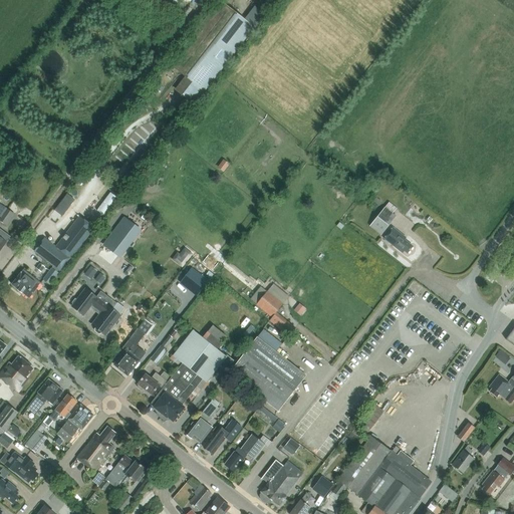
[(255,29),(254,28),(223,3),(173,67),(196,85),(187,97),(195,104),(255,29)]
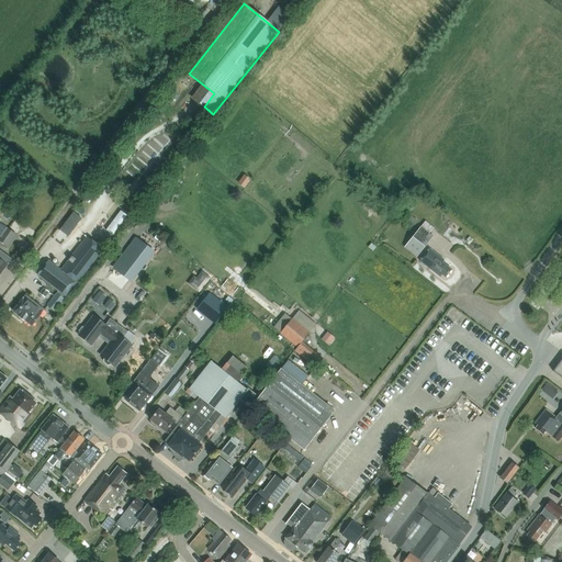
[(111,237),(124,221),(117,216),(105,232),(111,237)]
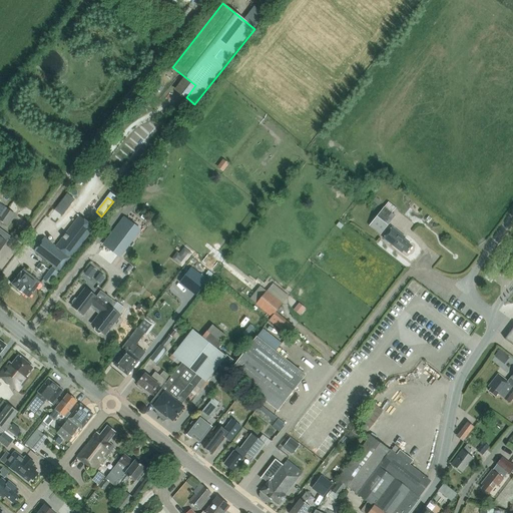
[(68,204),(61,199),(47,217),(53,222),(68,204)]
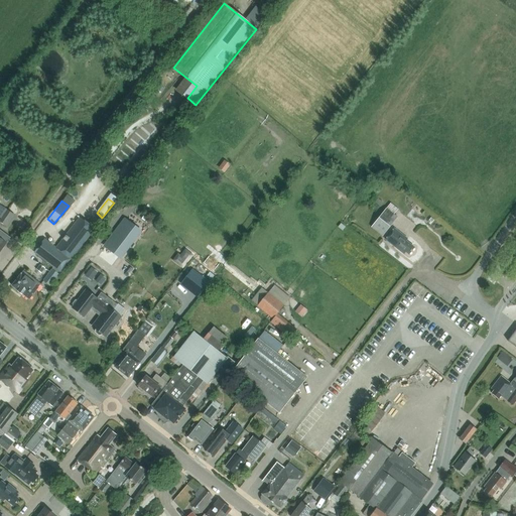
[(383,234),(397,217),(386,208),(372,226),(383,234)]
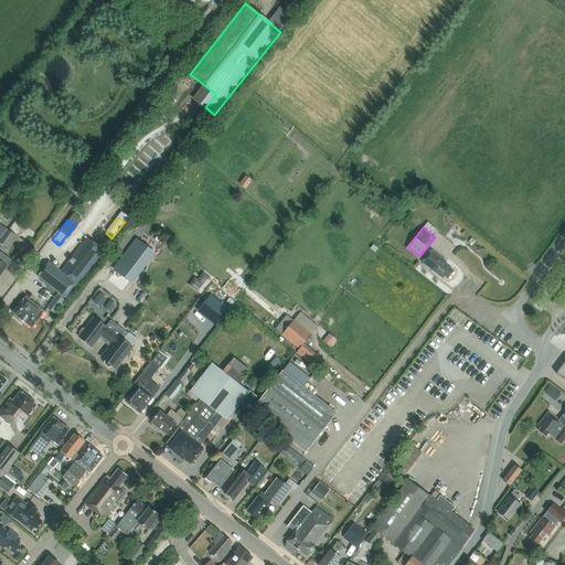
[(8,230),(0,240),(0,242),(6,246),(14,234),(8,230)]
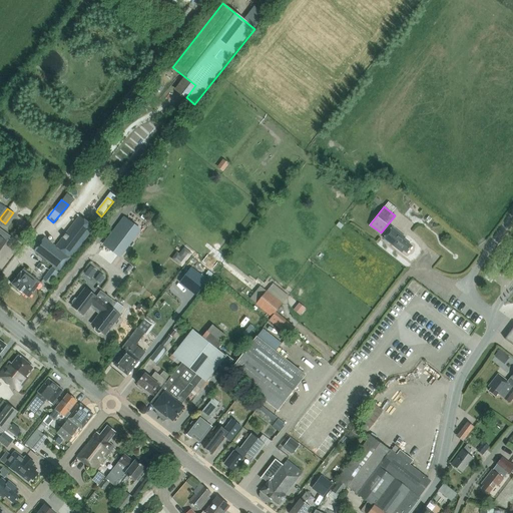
[(55,246),(44,237),(34,250),(60,271),(70,258),(71,259),(94,228),(79,216),(55,246)]
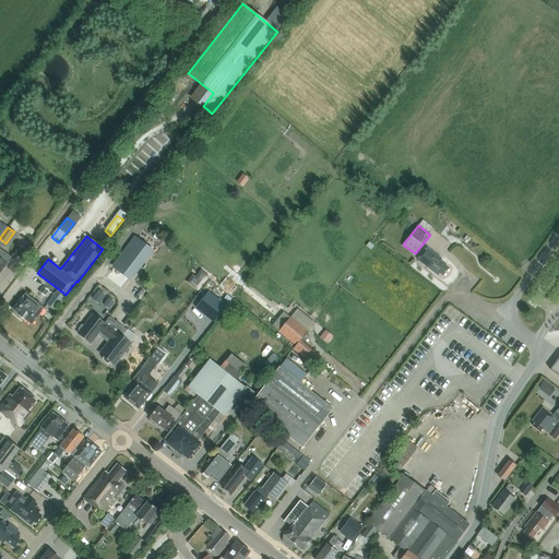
[(134,237),(113,265),(131,280),(154,251),(134,237)]
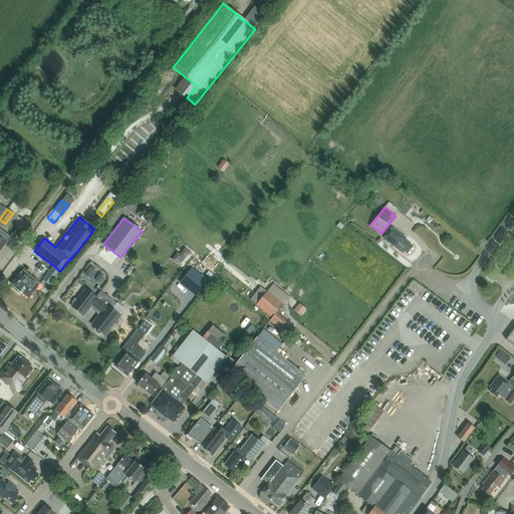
[(405,250),(408,253),(413,246),(405,240),(407,238),(393,227),(384,238),(403,253),(405,250)]
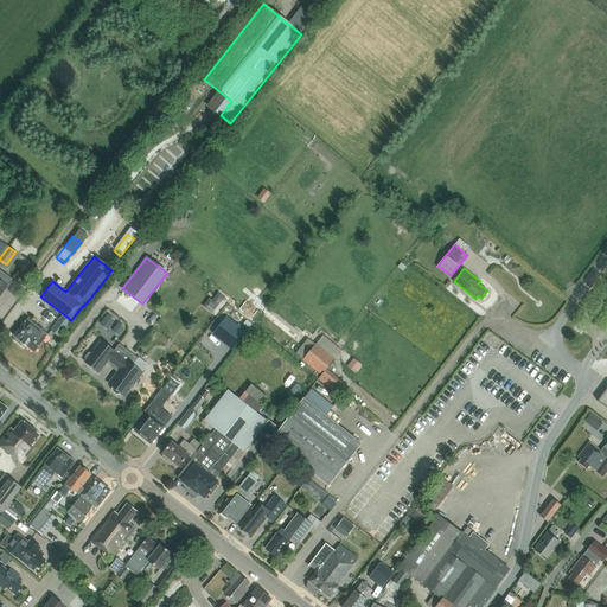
[(0,270),(0,294),(12,280),(0,270)]
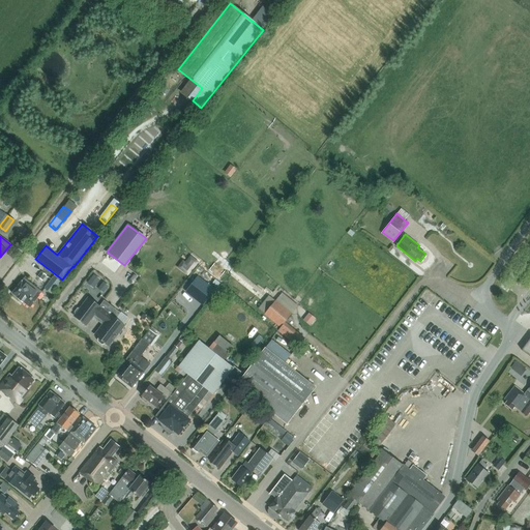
[(158,254),(167,244),(159,237),(150,245),(158,254)]
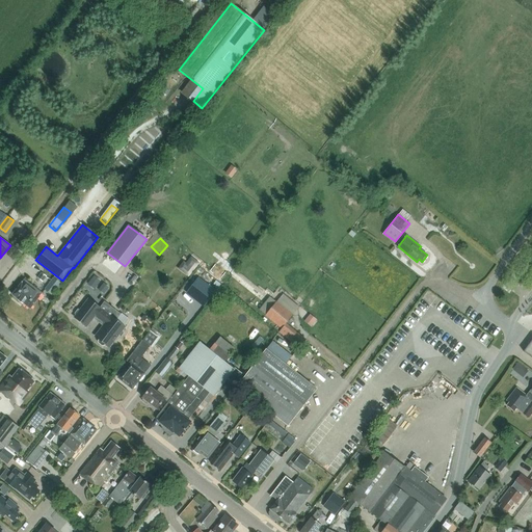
[(100,281),(95,276),(90,282),(96,287),(100,281)]
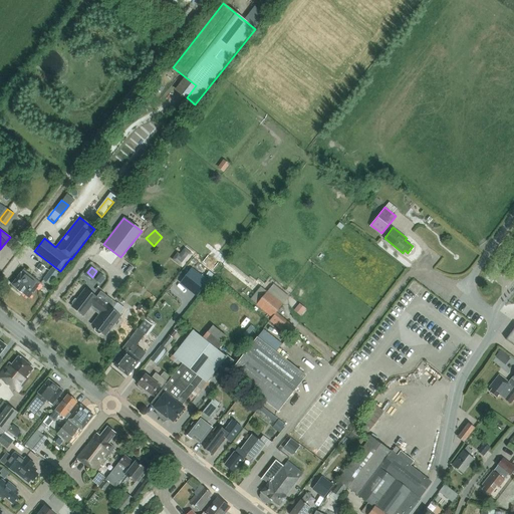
[(43,279),(50,284),(58,273),(51,268),(43,279)]
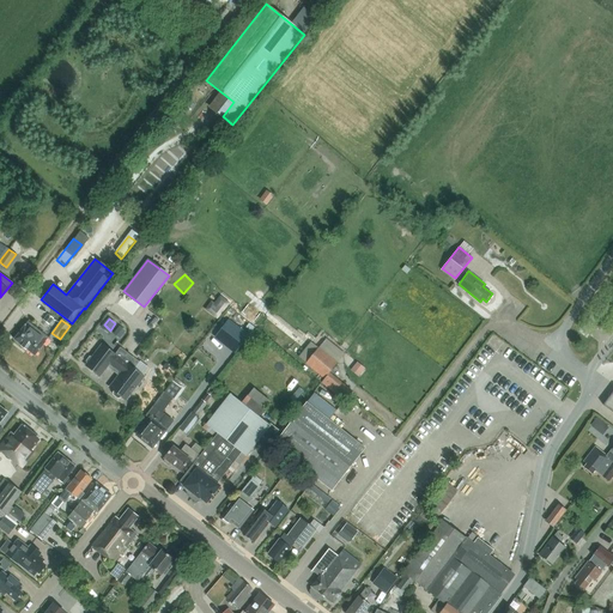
[(23,346),(23,347),(26,351),(28,350),(35,356),(49,338),(28,321),(14,339),(23,346)]
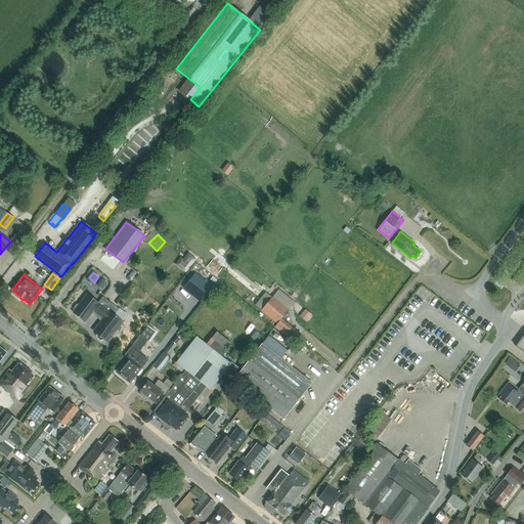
[(185,288),(202,301),(212,288),(195,275),(185,288)]
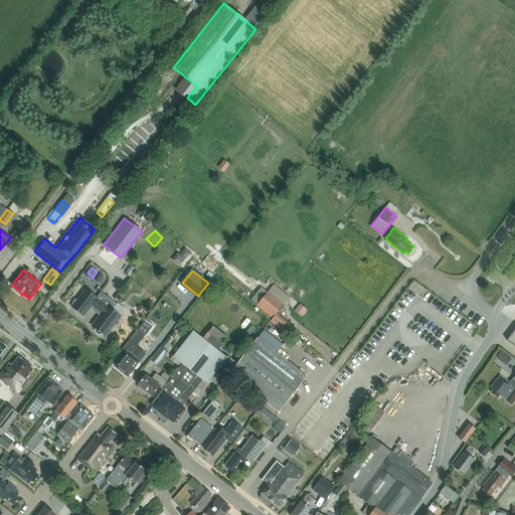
[(101,275),(96,281),(100,284),(105,278),(101,275)]
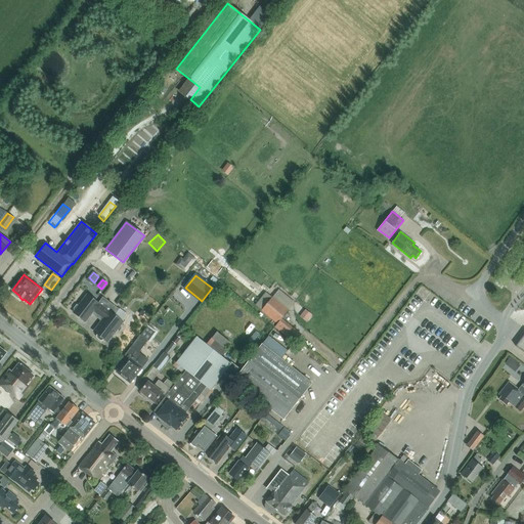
[(106,341),(112,334),(113,334),(116,331),(117,332),(119,332),(121,329),(121,325),(120,325),(123,321),(114,315),(119,309),(102,297),(98,303),(88,295),(79,305),(78,305),(76,305),(74,308),(74,311),(75,311),(74,313),(84,321),(91,312),(92,312),(94,309),(104,317),(101,321),(99,323),(100,324),(94,333),(97,335),(96,336),(97,338),(100,340),(102,340),(103,339),(106,341)]
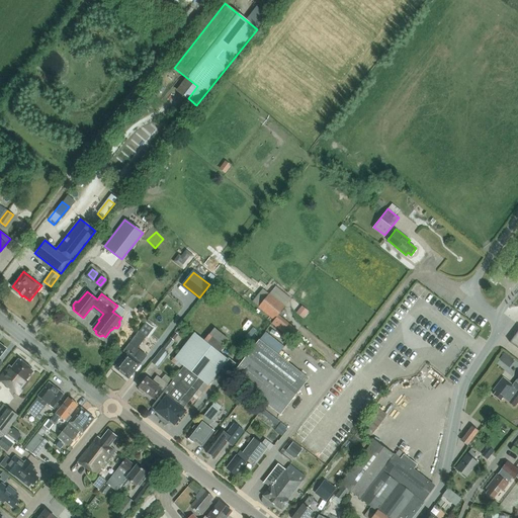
[(274,321),(285,307),(269,293),(258,308),(274,321)]
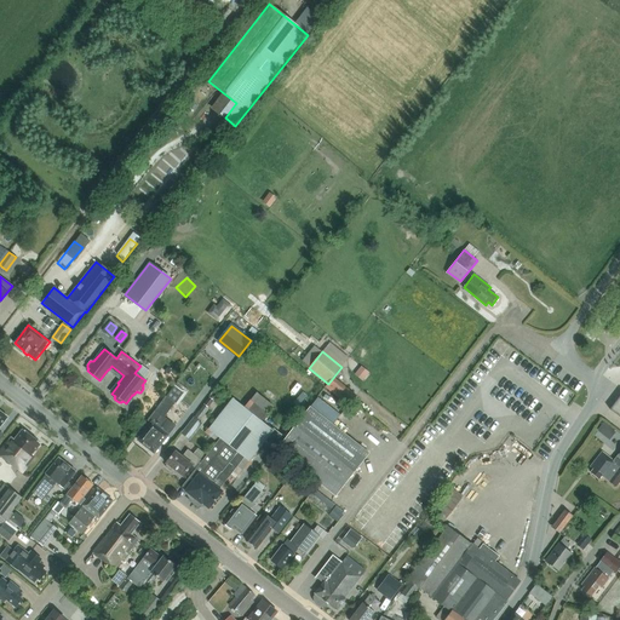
[(360,365),(354,373),(362,380),(368,372),(360,365)]
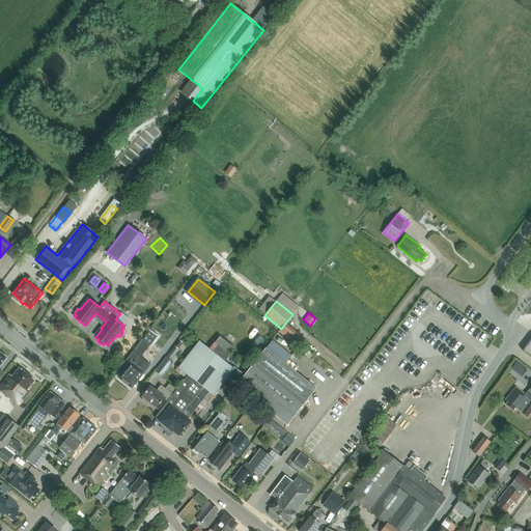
[(217,334),(207,347),(223,359),(232,346),(217,334)]
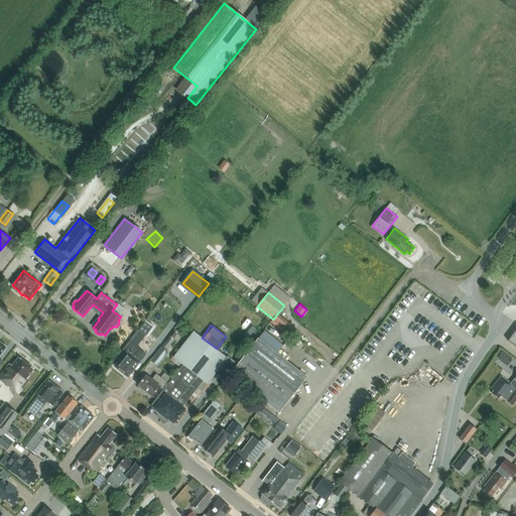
[(126,352),(115,366),(128,377),(145,355),(136,348),(145,336),(137,330),(123,349),(126,352)]
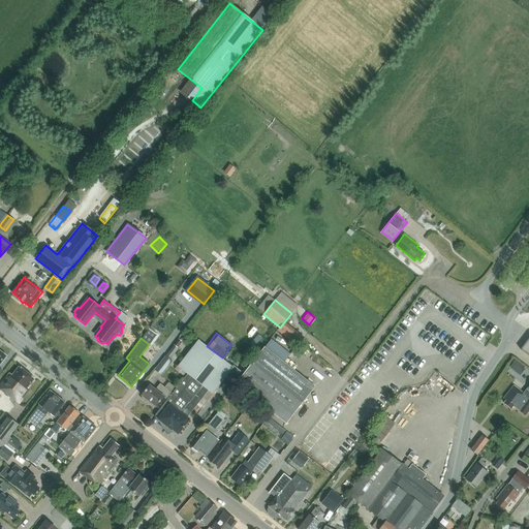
[(179,339),(174,345),(178,348),(182,342),(179,339)]
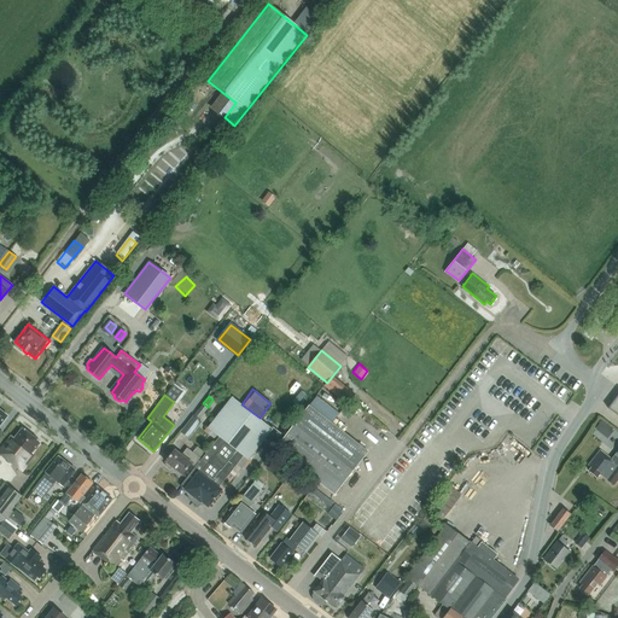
[(263,441),(275,449),(285,437),(273,427),(272,429),(232,397),(208,429),(219,436),(216,439),(200,459),(194,467),(196,466),(202,471),(199,474),(198,473),(186,490),(200,501),(202,501),(209,506),(214,500),(215,500),(220,494),(219,493),(221,490),(217,488),(237,465),(242,468),(263,441)]
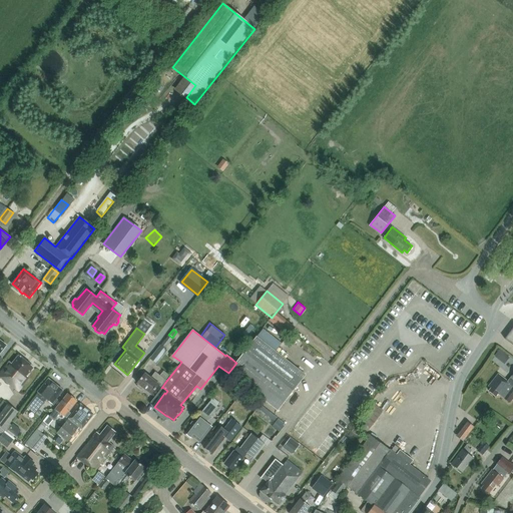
[(257,337),(236,363),(228,373),(278,411),(306,375),(257,337)]
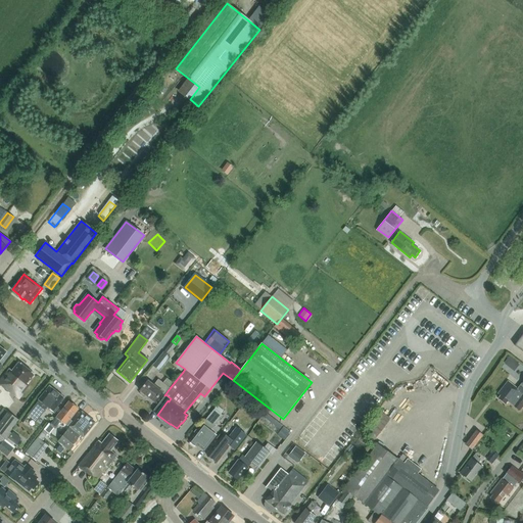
[(159,371),(171,357),(163,352),(153,367),(159,371)]
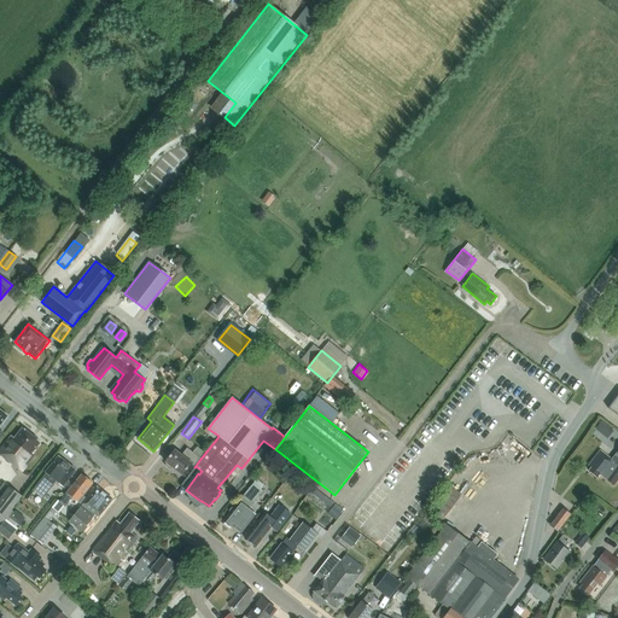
[(604,441),(611,427),(599,421),(592,433),(604,441)]
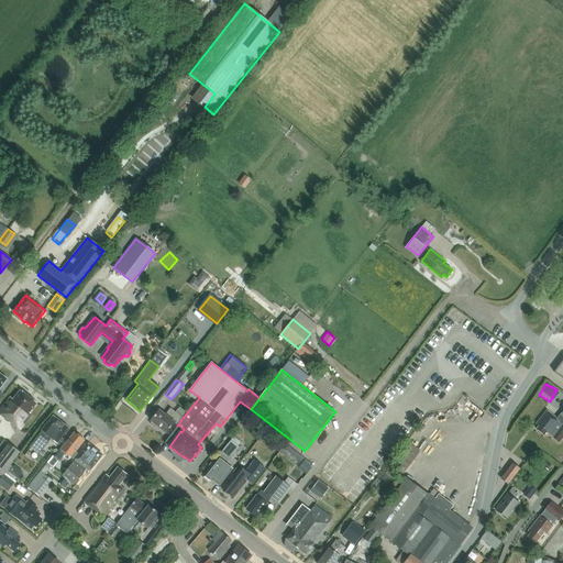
[(188,389),(186,393),(190,396),(197,400),(199,397),(189,390),(188,389)]
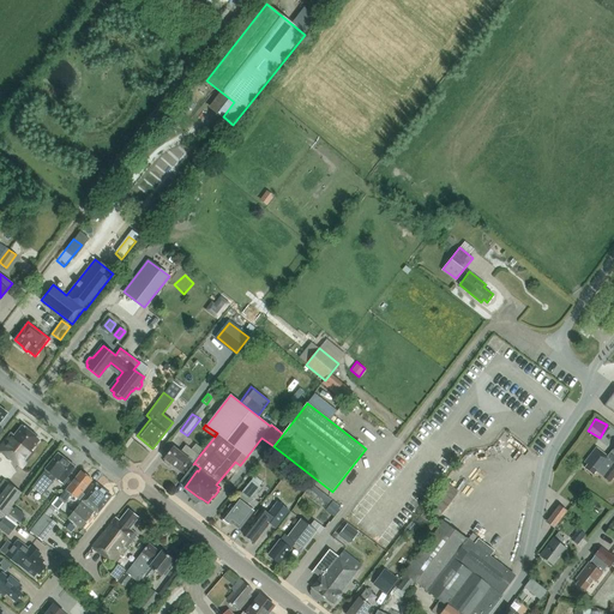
[(32,450),(40,439),(23,426),(14,435),(11,433),(0,446),(0,450),(22,468),(35,451),(32,450)]
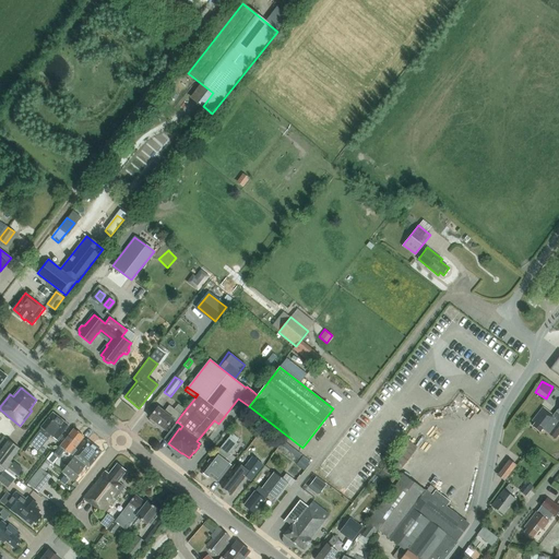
[(428,402),(439,397),(437,392),(426,396),(428,402)]
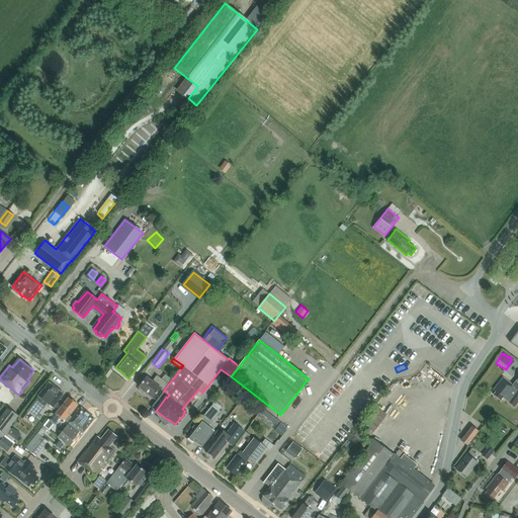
[(385,366),(380,376),(386,379),(392,368),(385,366)]
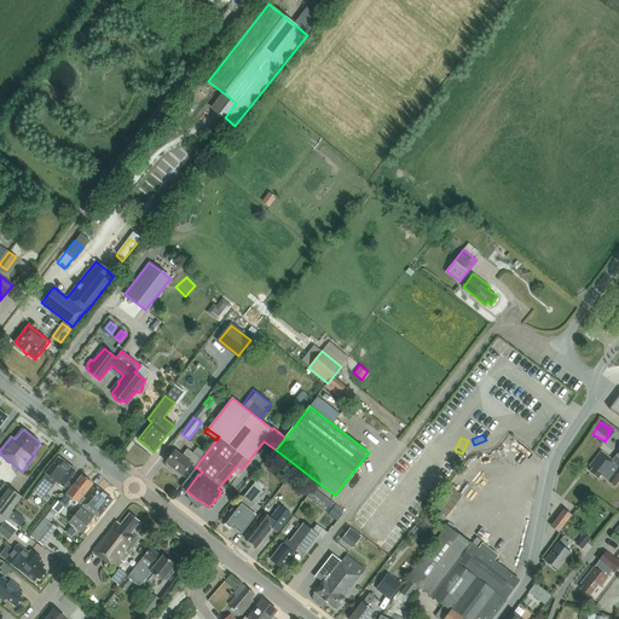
[(167,464),(165,467),(171,470),(172,468),(183,476),(192,466),(195,468),(201,460),(187,449),(181,456),(174,451),(166,463),(167,464)]
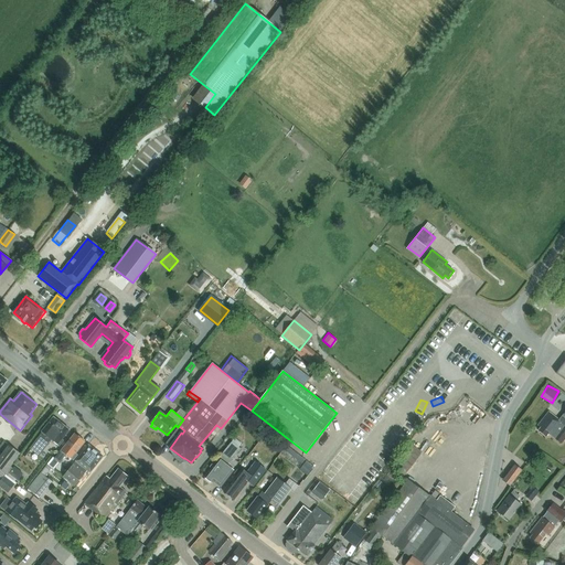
[(564,413),(560,420),(548,412),(537,425),(541,427),(537,430),(545,436),(547,434),(561,444),(564,437),(564,413)]
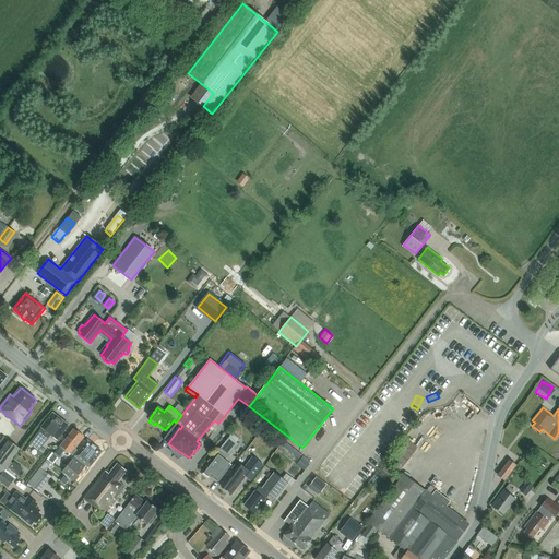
[(69,425),(54,413),(42,427),(28,444),(38,452),(51,436),(59,441),(62,436),(61,435),(69,425)]
